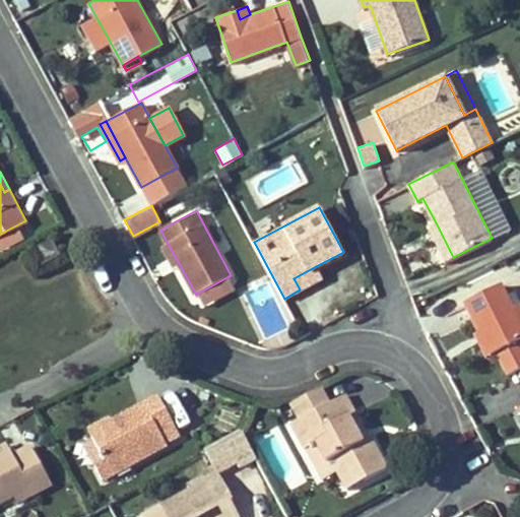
[(447,260),(453,257),(437,224),(431,228),(447,260)]
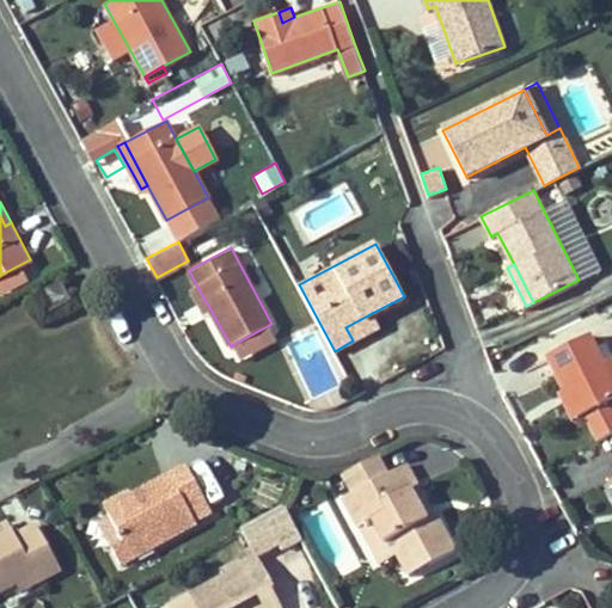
[(72,299),(61,280),(41,290),(50,309),(72,299)]
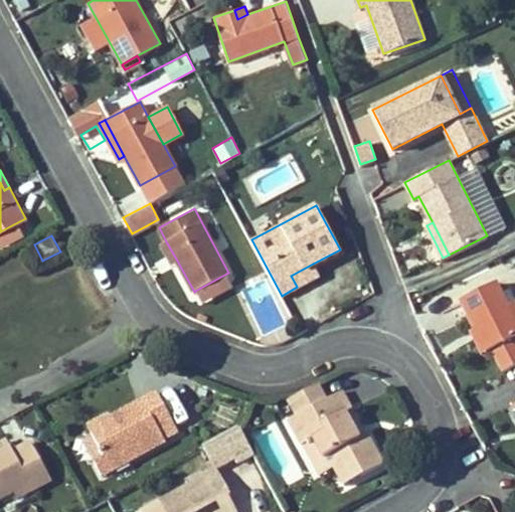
[(172,264),(177,261),(166,241),(161,244),(172,264)]
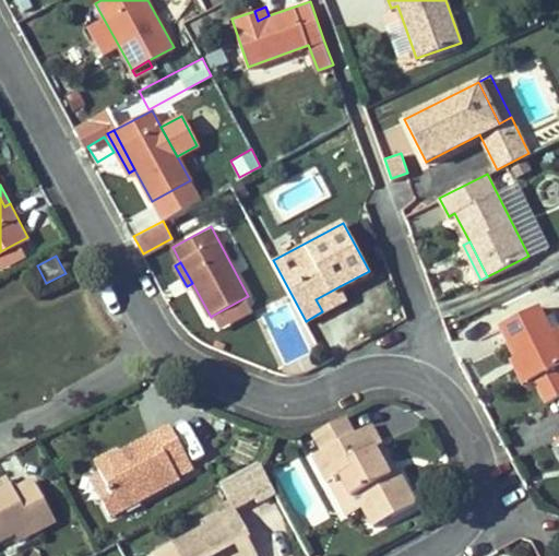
[(340,286),(316,299),(321,309),(344,296),(340,286)]
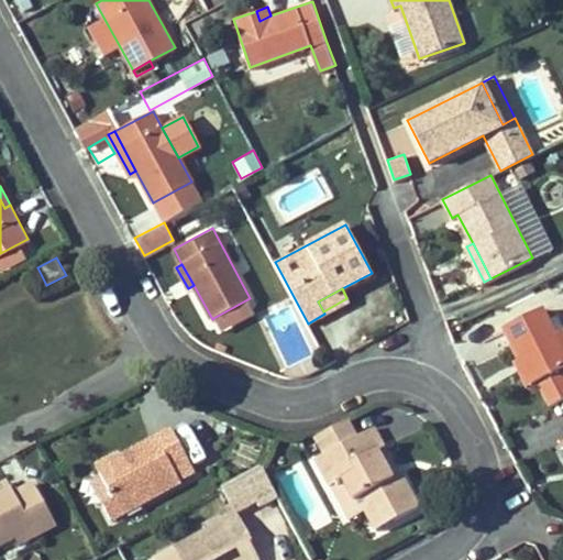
[(247,299),(213,318),(220,330),(254,311),(247,299)]
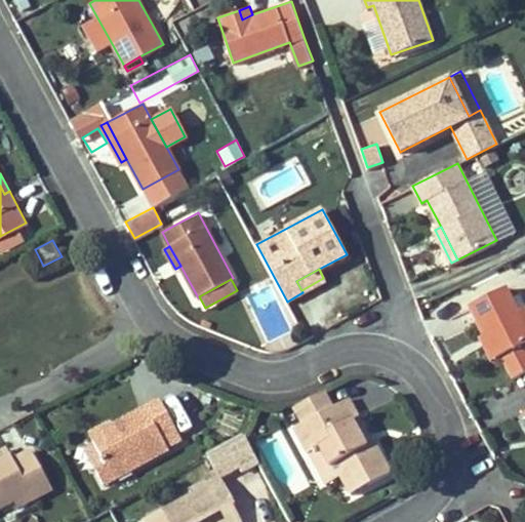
[(470,305),(484,334),(495,357),(502,354),(514,376),(524,370),(524,347),(523,344),(524,342),(524,325),(517,309),(506,286),(470,305)]
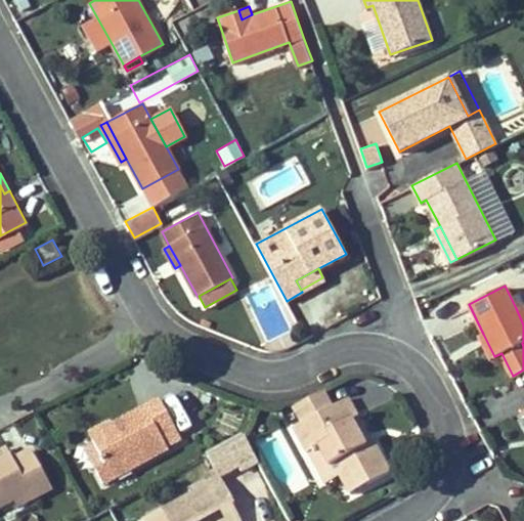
[(490,359),(494,356),(483,334),(479,337),(490,359)]
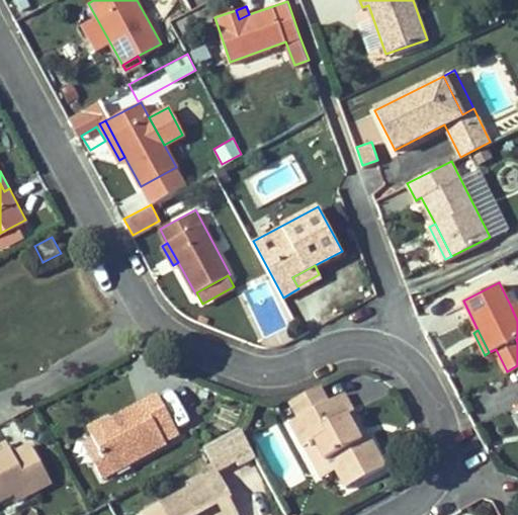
[(292,400),(300,415),(327,401),(320,387),(292,400)]
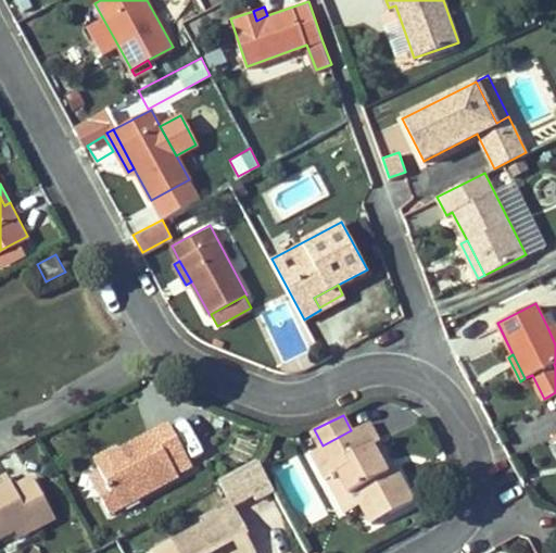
[(96,459),(100,467),(113,492),(103,498),(111,512),(178,474),(173,463),(188,454),(171,422),(153,430),(159,440),(125,459),(119,449),(117,447),(96,459)]
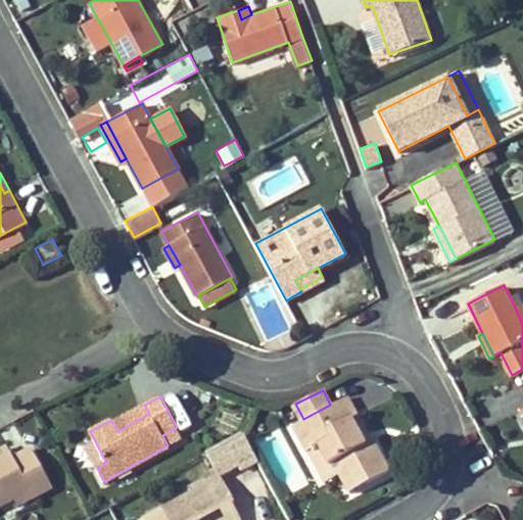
[(307,450),(308,448),(318,444),(328,463),(337,459),(340,465),(337,466),(340,472),(349,490),(388,470),(372,439),(364,442),(359,446),(354,439),(360,436),(349,418),(355,415),(346,396),(330,405),(303,419),(293,424),(307,450)]
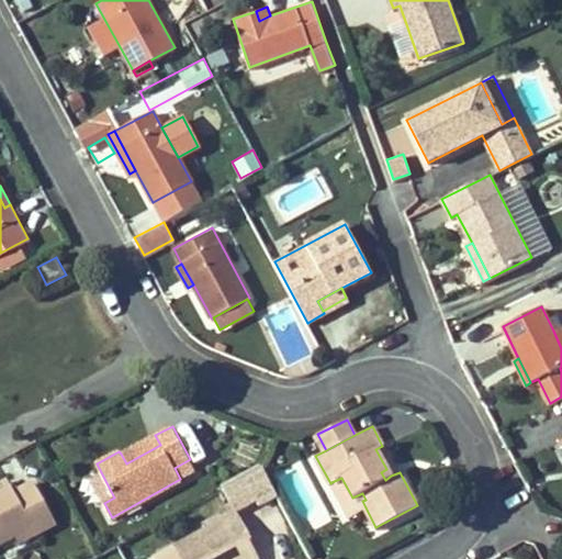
[(126,464),(160,445),(155,435),(121,454),(126,464)]
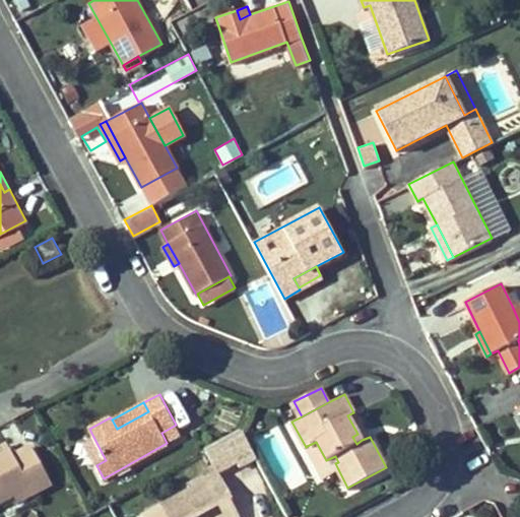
[(182,435),(176,425),(161,433),(167,443),(182,435)]
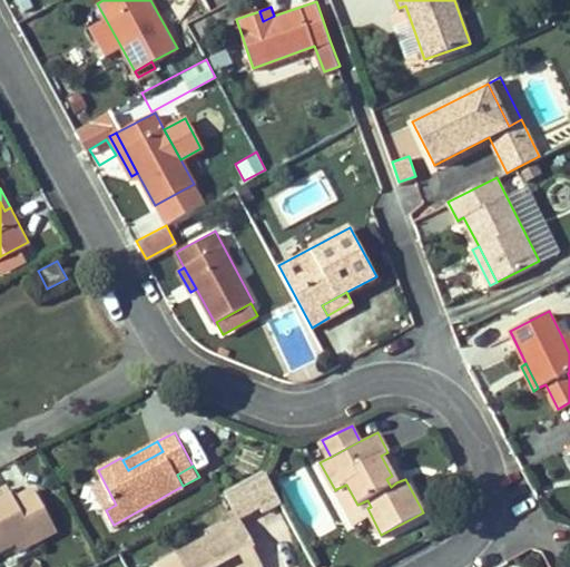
[(266,473),(226,492),(237,516),(277,497),(266,473)]
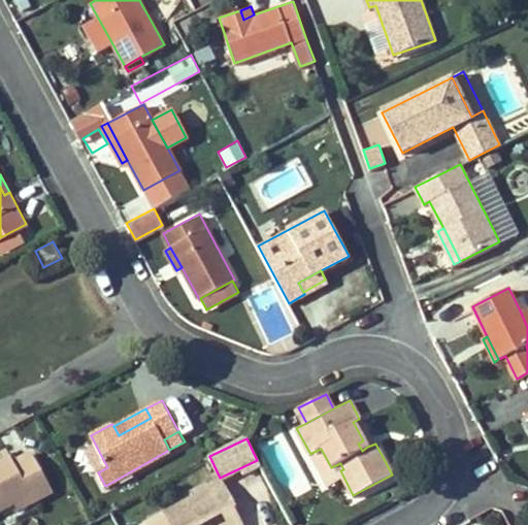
[(358,444),(362,451),(367,447),(363,440),(358,444)]
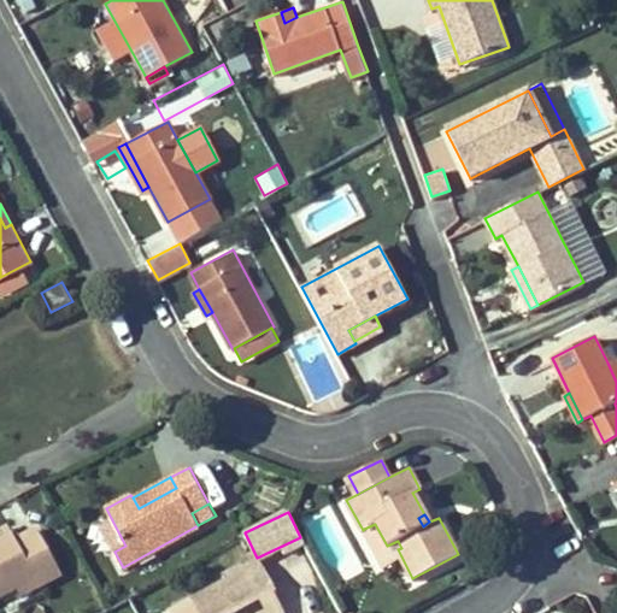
[(115,552),(125,546),(111,518),(99,525),(115,552)]
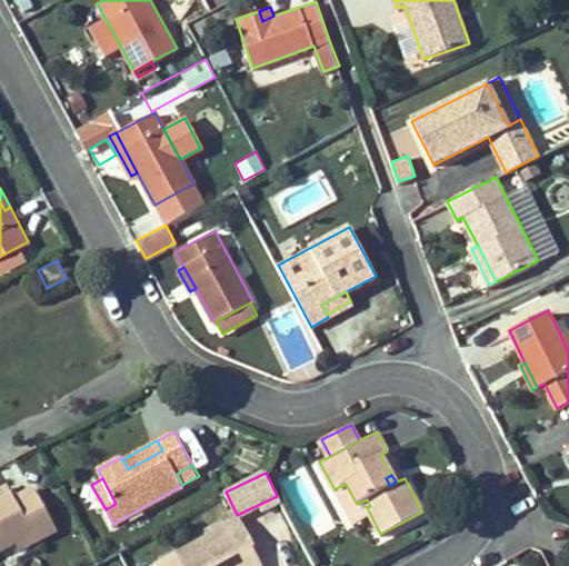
[(0,487),(0,495),(11,490),(7,484),(0,487)]
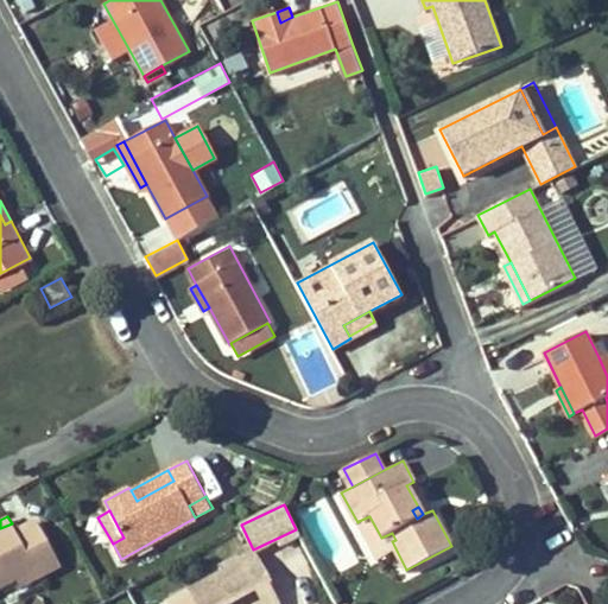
[(381,538),(369,516),(359,521),(379,557),(396,548),(392,541),(396,540),(392,533),(381,538)]
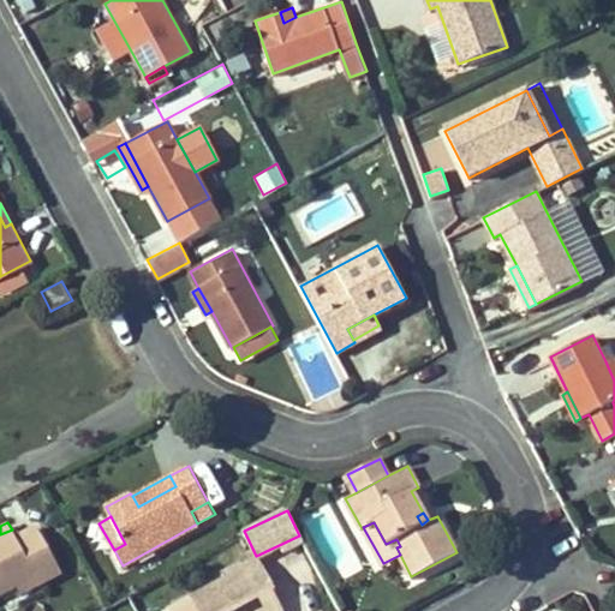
[(36,525),(16,537),(12,529),(0,534),(0,593),(17,585),(36,575),(40,582),(61,570),(36,525)]
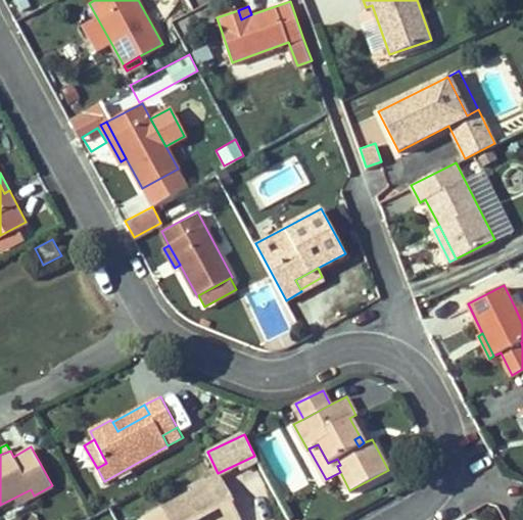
[(189,486),(192,492),(160,509),(167,519),(235,519),(240,518),(231,502),(234,500),(218,473),(189,486)]
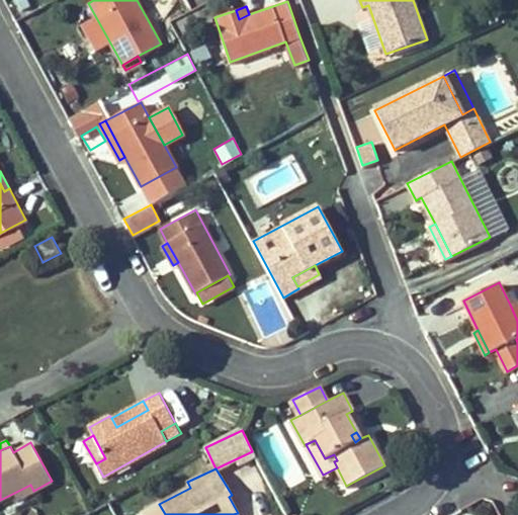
[(33,491),(30,485),(14,493),(17,499),(33,491)]
